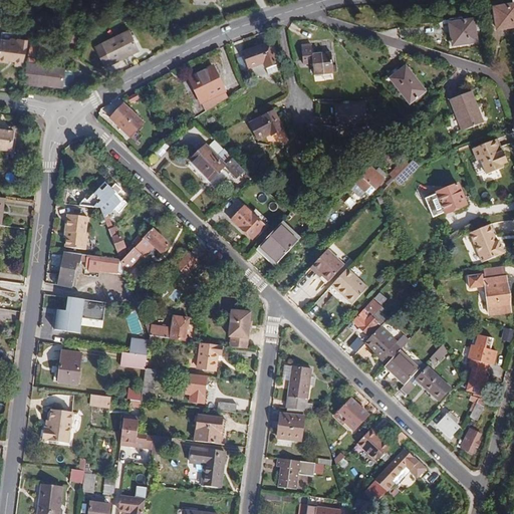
[(513,5),(494,8),(497,30),(513,27),(513,0),(512,1),(513,5)]
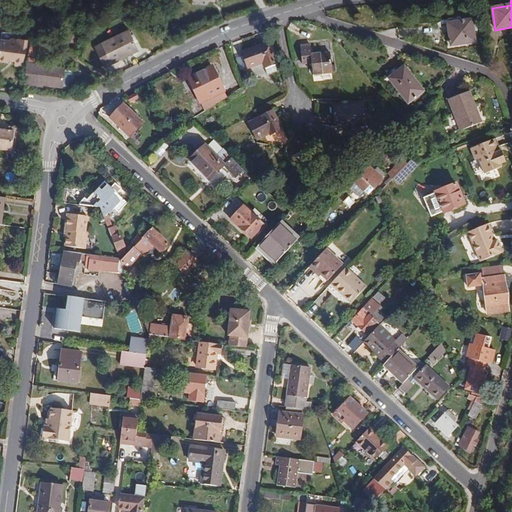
[(447,19),(448,23),(451,45),(476,41),(472,20),(460,21),(459,17),(447,19)]
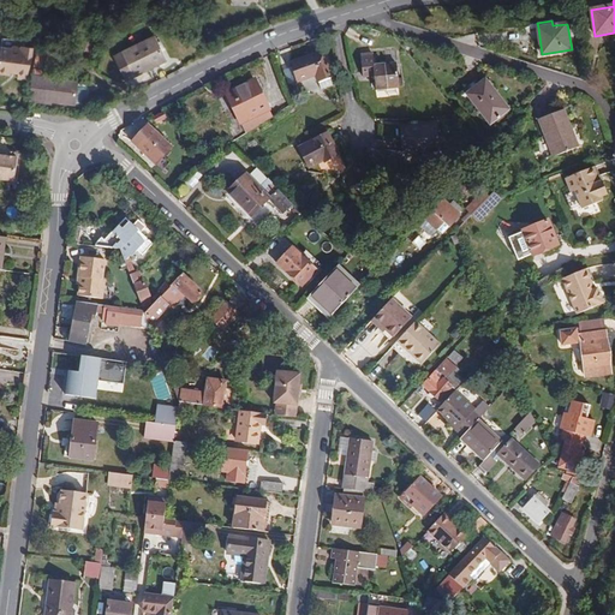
[(97,34),(82,30),(77,48),(93,53),(97,34)]
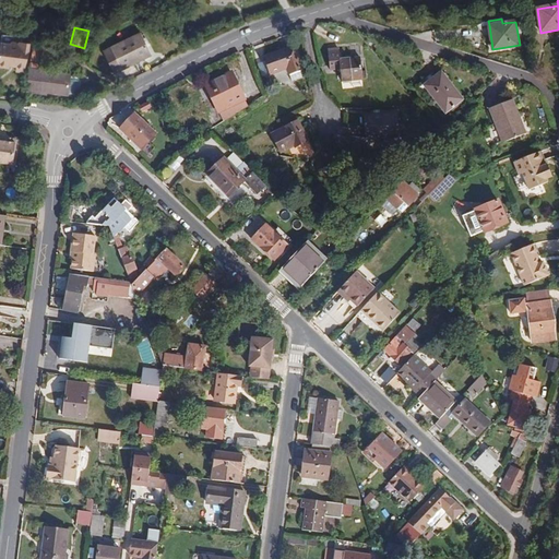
[(141,33),(104,51),(115,73),(152,54),(141,33)]
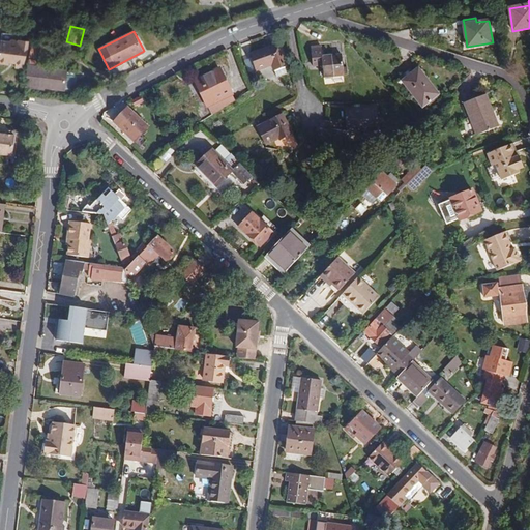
[(19,40),(21,40),(22,36),(2,33),(1,41),(18,43),(19,40)]
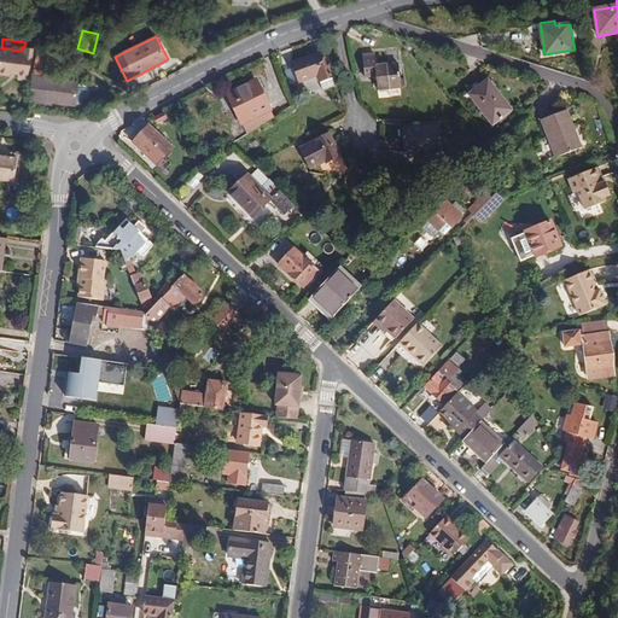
[(30,63),(34,50),(24,47),(22,47),(21,51),(1,48),(0,52),(0,73),(11,75),(11,73),(18,74),(17,80),(27,81),(30,63)]
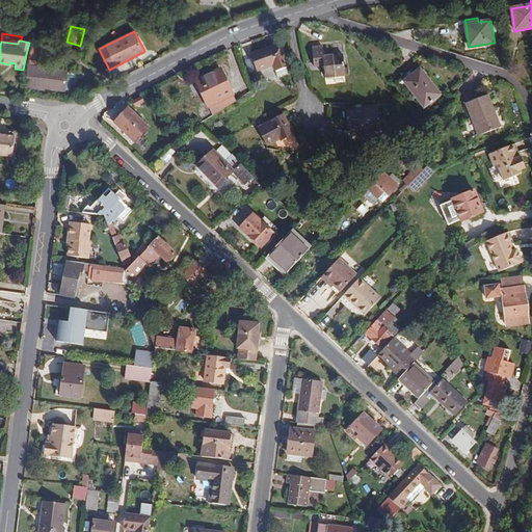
[(275,72),(276,71),(287,68),(288,67),(281,44),(250,55),(257,71),(273,64),(275,72)]
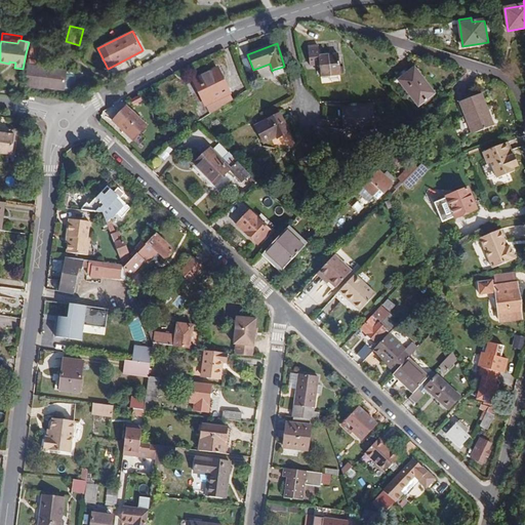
[(48,48),(32,45),(30,56),(45,59),(48,48)]
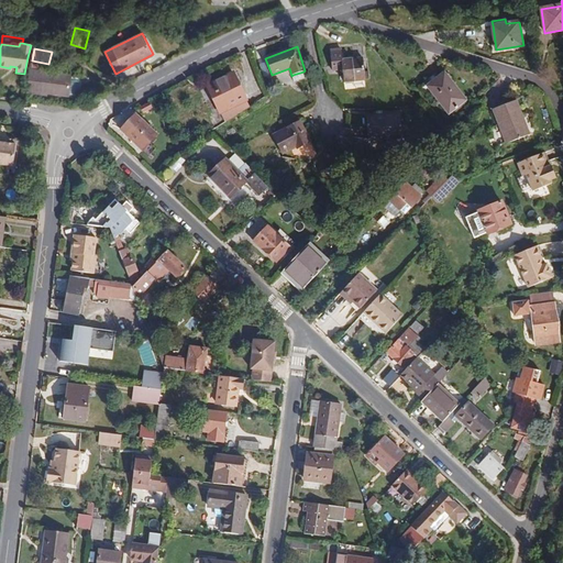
[(342,50),(330,51),(332,70),(343,69),(344,81),(366,79),(370,79),(370,70),(365,72),(365,61),(353,61),(353,58),(343,61),(342,50)]
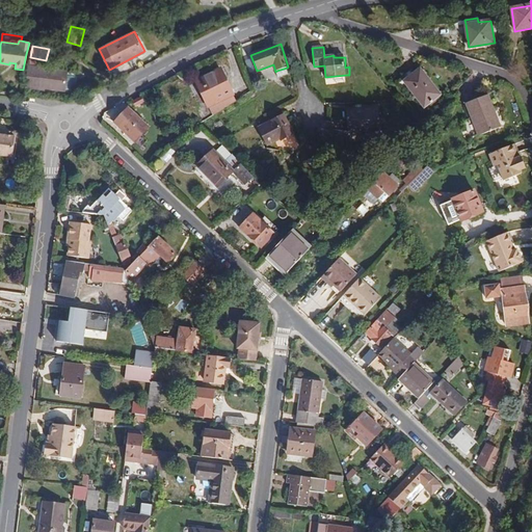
[(40,87),(45,88),(64,90),(64,88),(71,89),(76,86),(77,77),(73,73),(67,72),(67,71),(41,67),(41,65),(31,63),(30,65),(28,65),(26,87),(40,88),(40,87)]
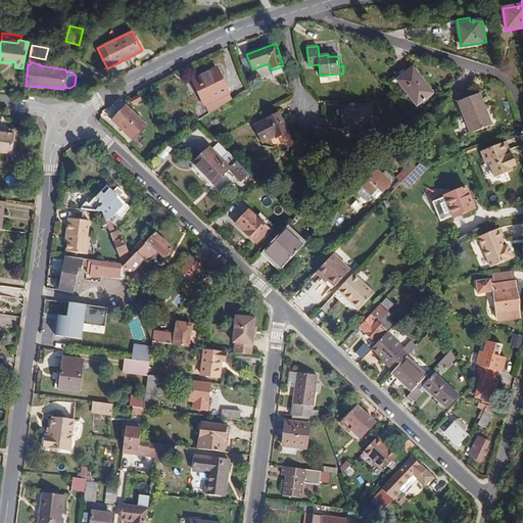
[(205,105),(229,93),(230,93),(218,66),(191,79),(204,105),(205,105)]
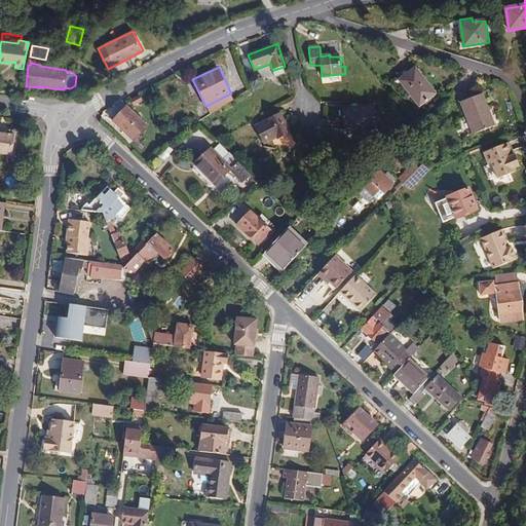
[(284,67),(273,70),(274,76),(286,73),(284,67)]
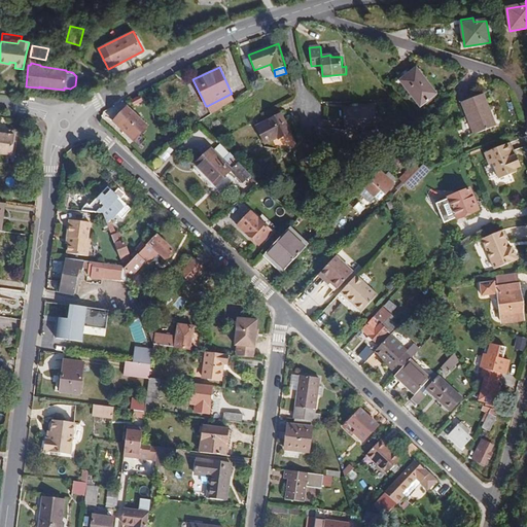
[(405,97),(421,106),(424,103),(425,105),(437,96),(436,94),(436,93),(416,67),(400,79),(399,77),(393,82),(405,97)]
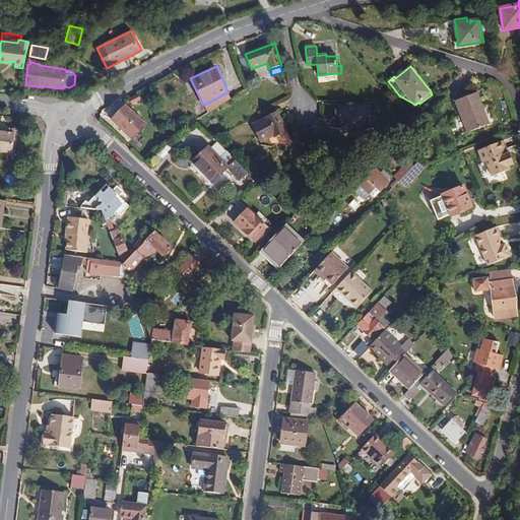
[(208,113),(231,99),(228,92),(204,105),(208,113)]
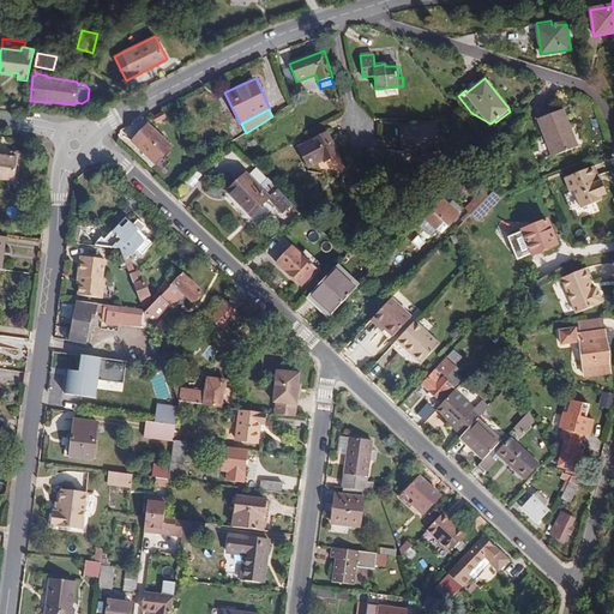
[(563,109),(537,119),(553,156),(577,146),(563,109)]
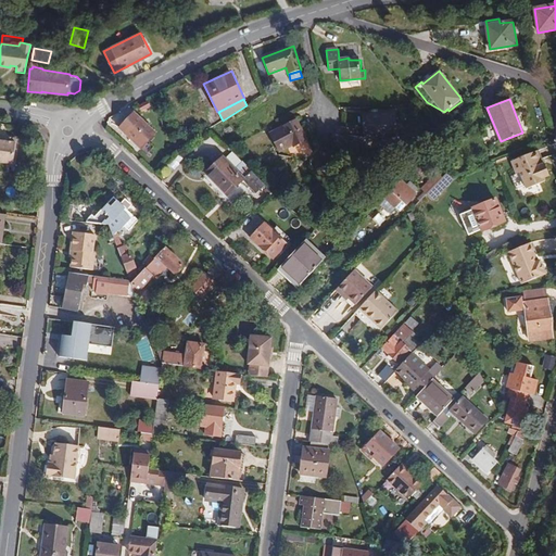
[(138,106),(142,113),(149,110),(146,102),(138,106)]
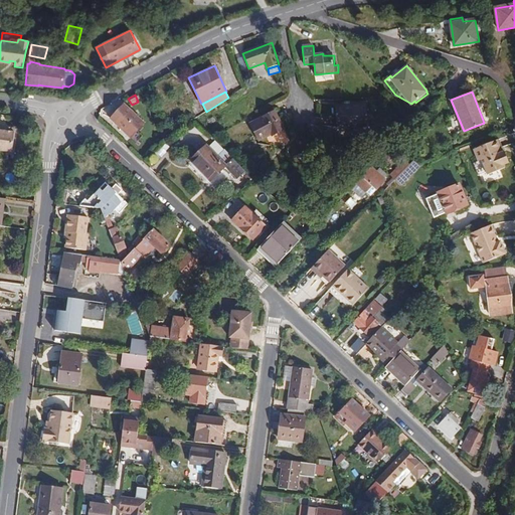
[(366,103),(335,106),(337,127),(367,125),(366,103)]
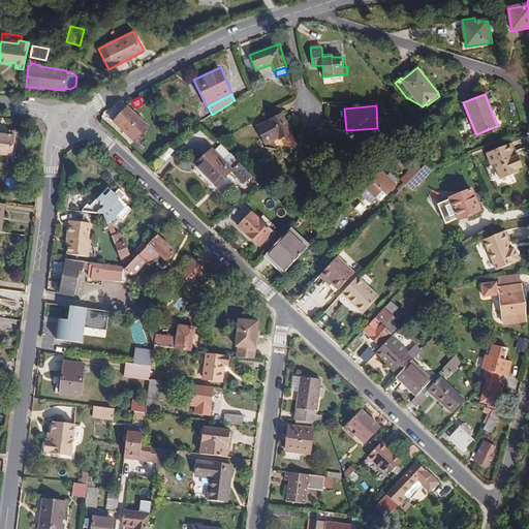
[(128,106),(116,118),(119,122),(116,125),(133,142),(149,126),(128,106)]
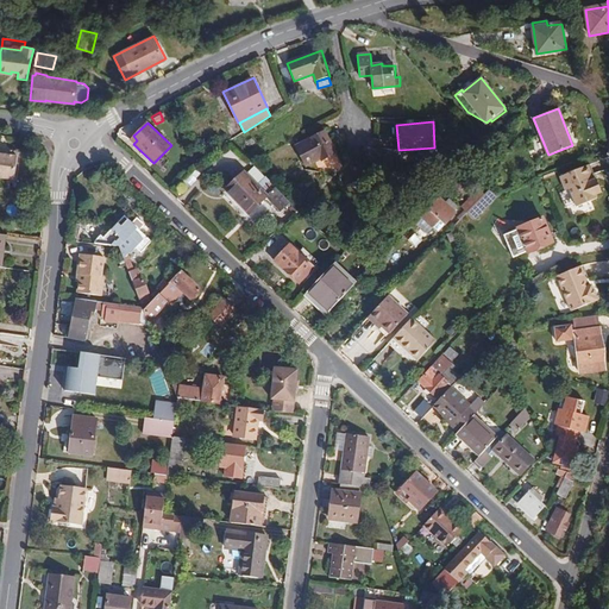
[(325,130),(295,145),(305,167),(321,157),(321,161),(336,152),(325,130)]
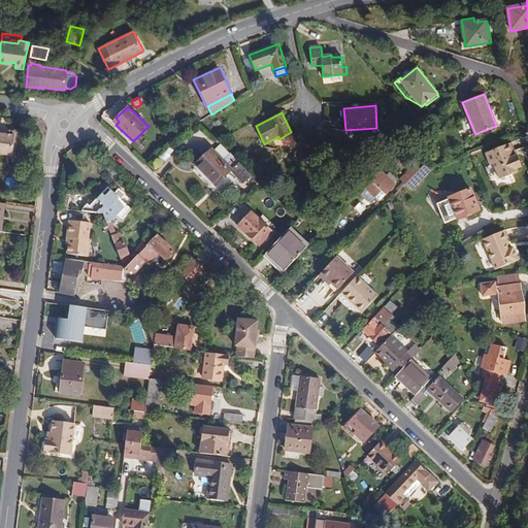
[(4,135),(0,134),(0,155),(13,157),(17,133),(4,131),(4,135)]
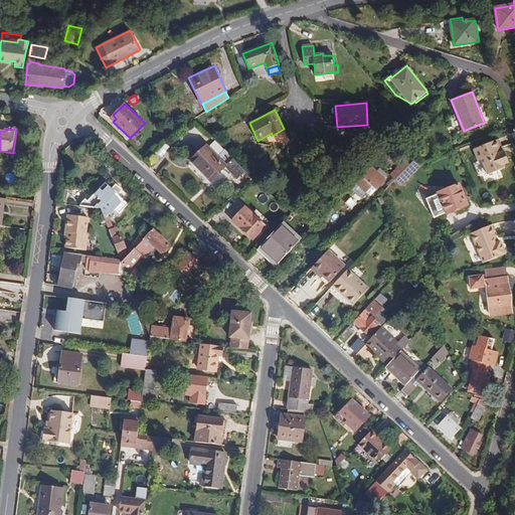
[(503,152),(501,148),(498,140),(474,149),(479,161),(482,159),(488,174),(505,168),(504,164),(509,162),(505,152),(503,152)]
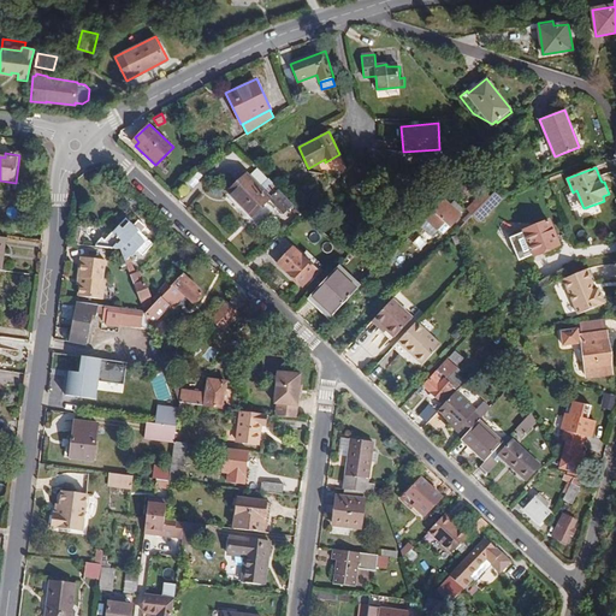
[(247,173),(227,193),(252,217),(270,200),(284,215),(294,206),(279,189),(268,178),(260,187),(247,173)]
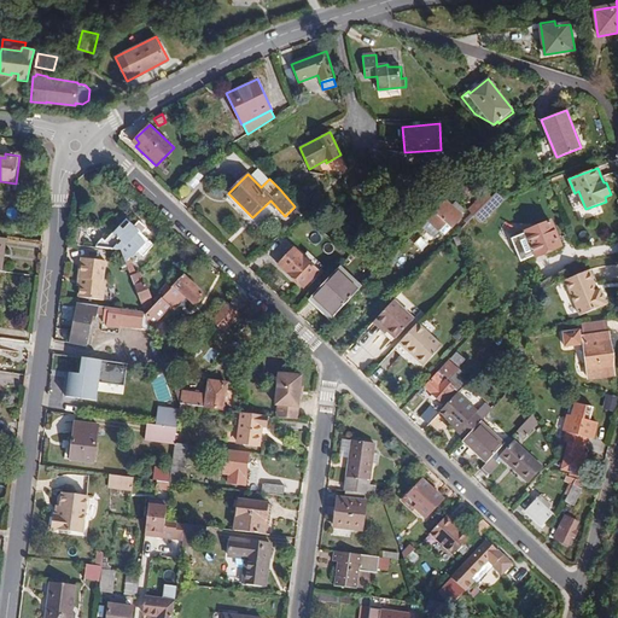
[(474,215),(491,198),(485,192),(468,209),(472,213),(474,215)]
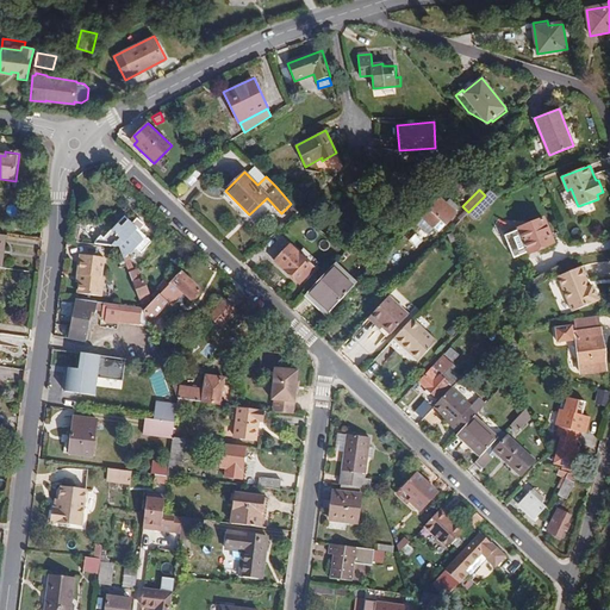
[(489,192),(485,195),(468,212),(475,219),(492,203),(496,198),(489,192)]
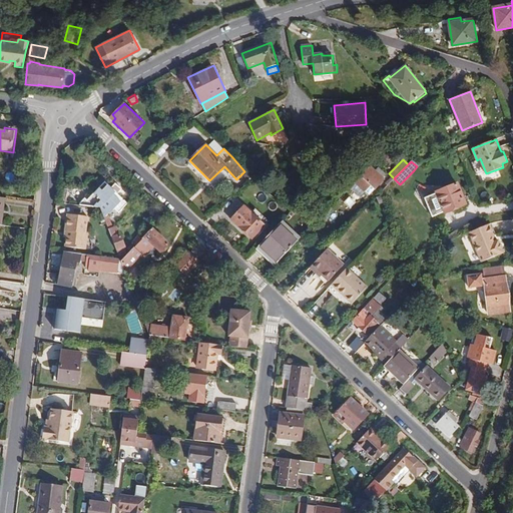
[(369,164),(354,181),(365,192),(371,185),(375,189),(385,178),(383,177),(376,170),(369,164)]
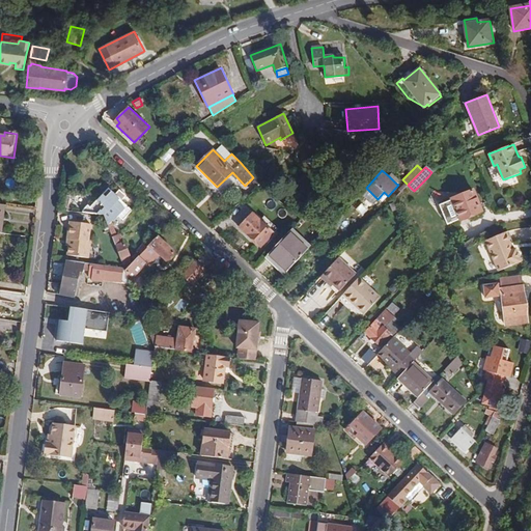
[(389,176),(396,184),(400,180),(392,173),(389,176)]
